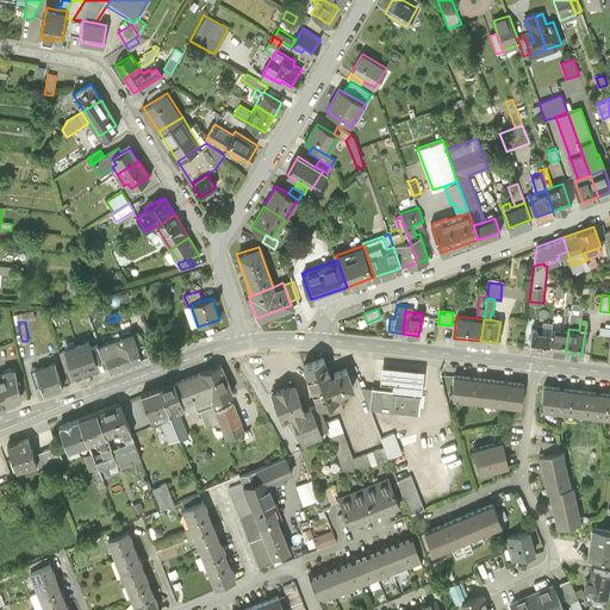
[(568,330),(552,328),(552,335),(549,350),(565,353),(568,330)]
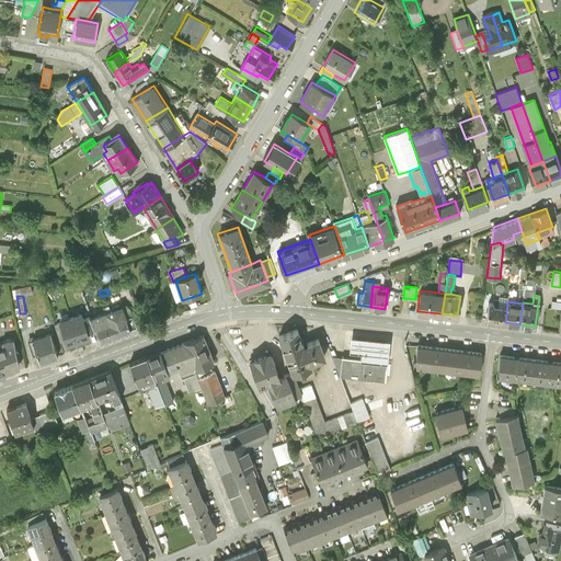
[(499,305),(489,304),(487,320),(505,322),(507,308),(499,307),(499,305)]
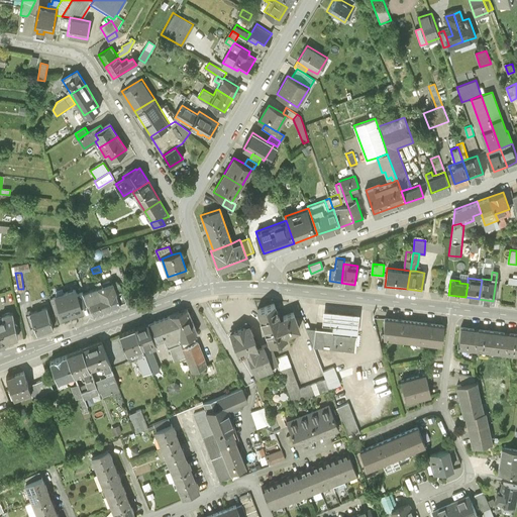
[(106,297),(109,307),(120,304),(112,283),(98,288),(102,298),(106,297)]
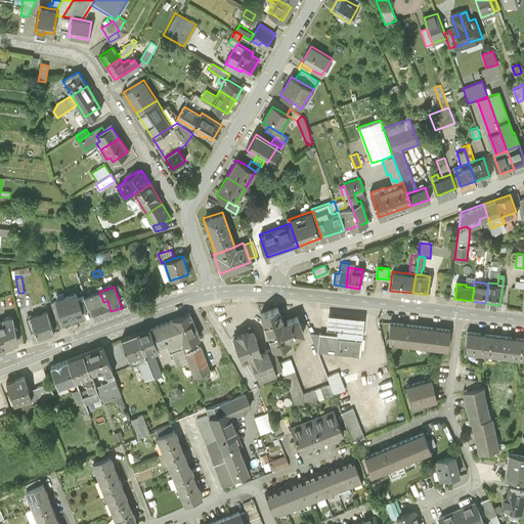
[(103,302),(99,292),(85,297),(89,306),(90,306),(94,317),(111,311),(107,301),(103,302)]
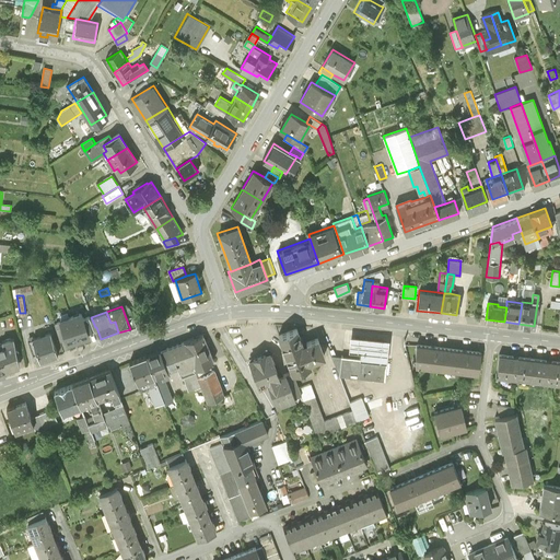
[(71,317),(79,340),(89,337),(88,331),(83,317),(81,314),(71,317)]
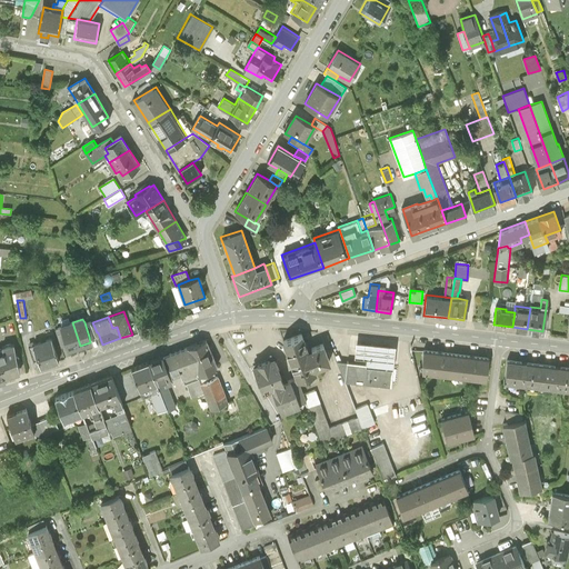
[(91,320),(85,322),(89,337),(96,335),(91,320)]
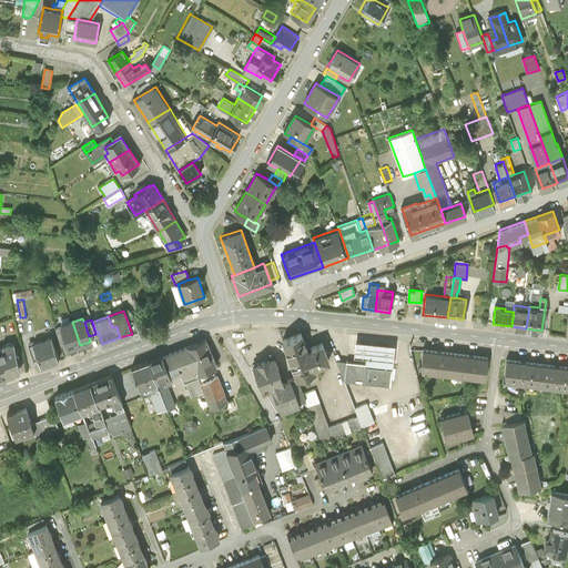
[(80,345),(72,322),(61,325),(62,327),(68,344),(69,348),(80,345)]
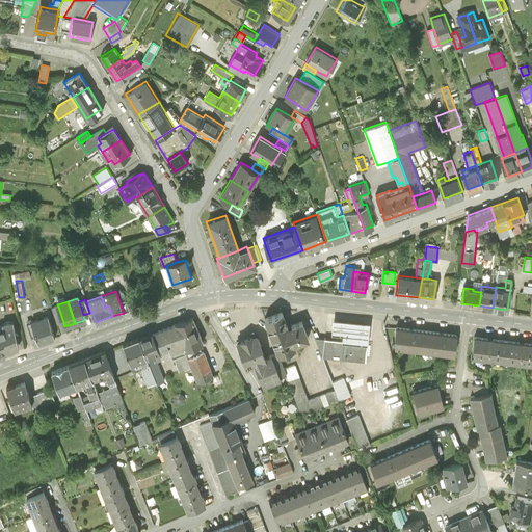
[(58,307),(52,309),(57,324),(63,322),(58,307)]
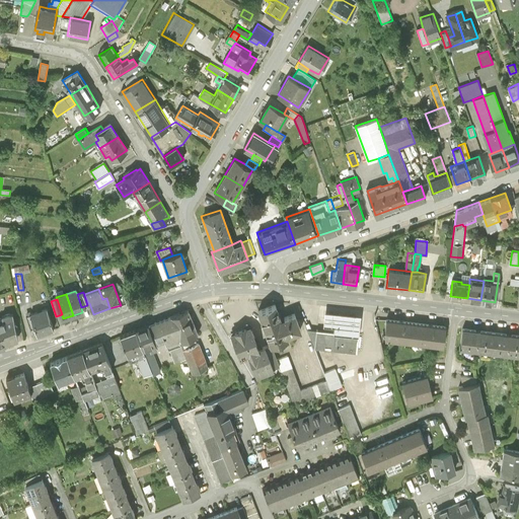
[(257,309),(271,342),(271,344),(288,338),(286,334),(300,328),(294,312),(280,317),(275,303),(257,309)]
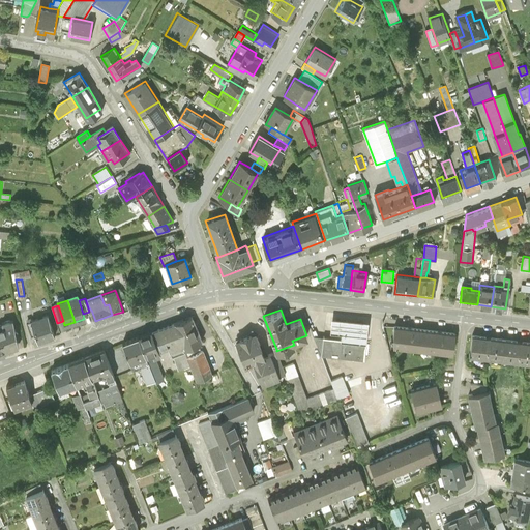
[(47,315),(31,321),(39,343),(55,336),(47,315)]
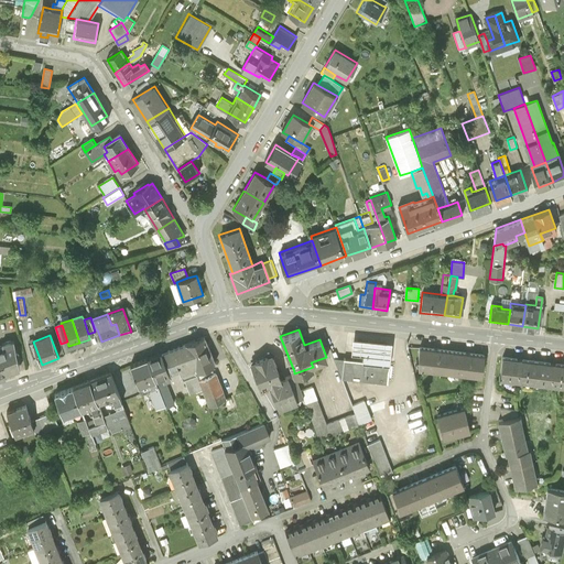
[(204,337),(184,344),(195,371),(214,364),(204,337)]
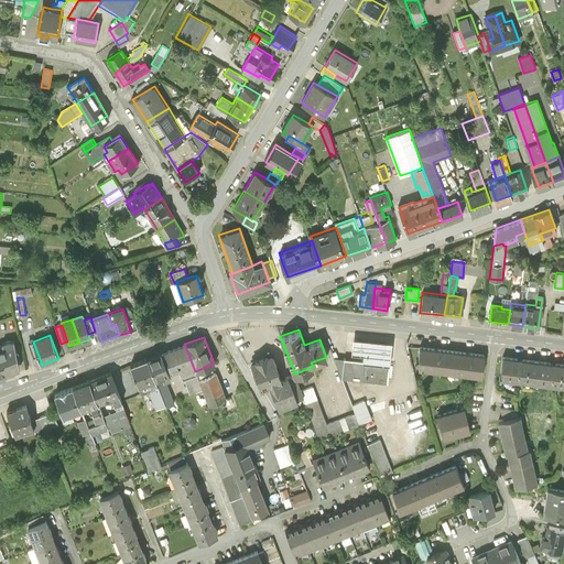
[(387,361),(389,362),(392,342),(353,337),(351,353),(362,354),(362,359),(362,360),(387,362),(387,361)]
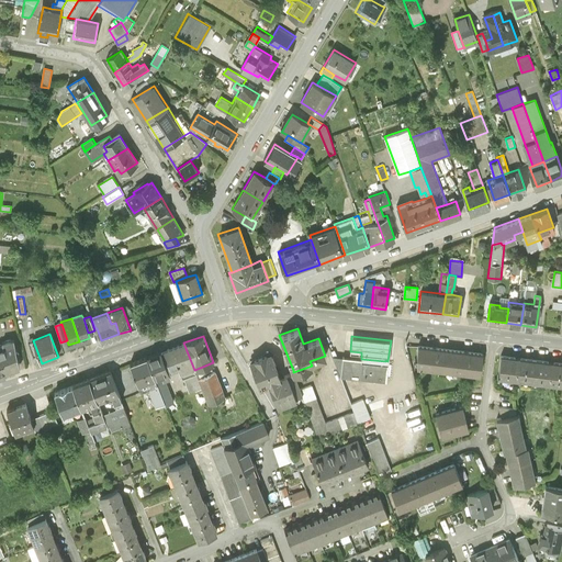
[(0,343),(0,357),(7,375),(13,372),(19,364),(18,357),(19,355),(19,350),(17,349),(14,340),(0,343)]
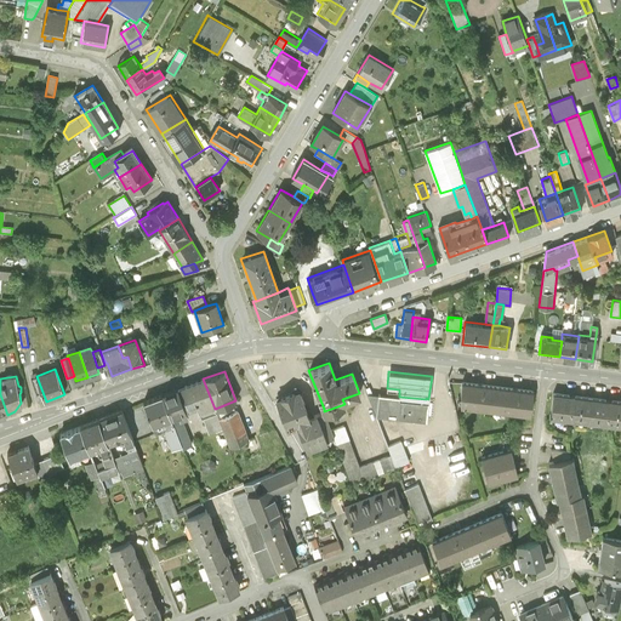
[(216,412),(215,409),(203,379),(177,389),(186,410),(197,406),(201,419),(201,417),(216,412)]
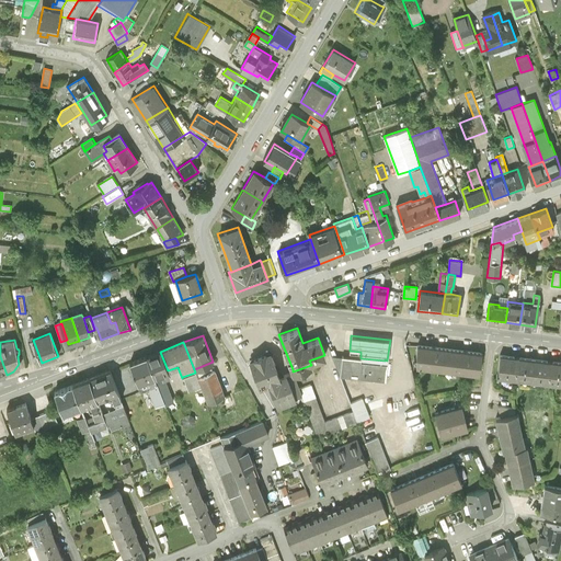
[(446,369),(448,350),(416,346),(415,356),(416,366),(446,369)]
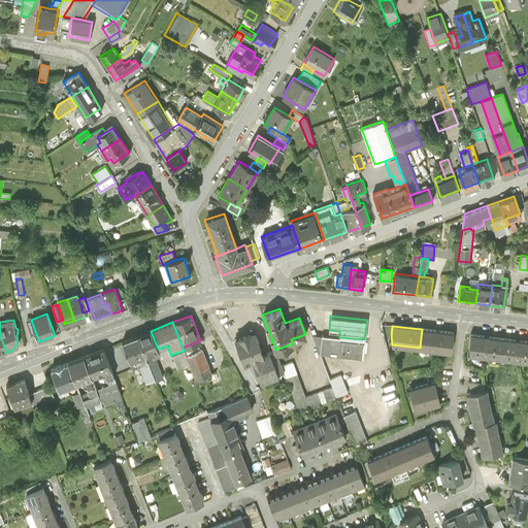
[(422,329),(420,348),(450,352),(453,333),(422,329)]
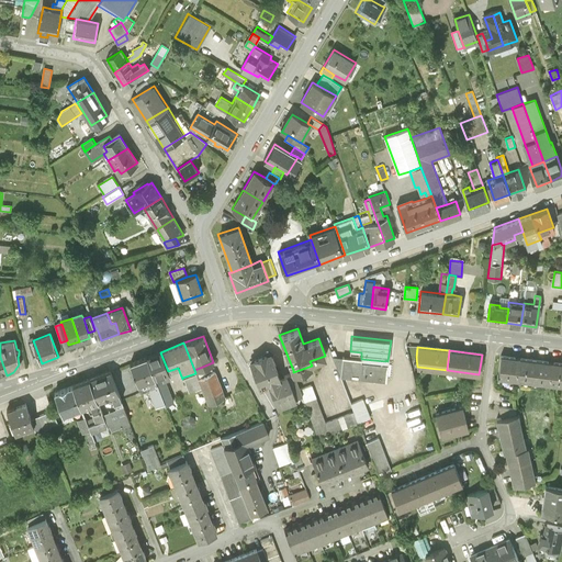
[(160,352),(146,357),(157,383),(165,403),(166,406),(173,403),(164,381),(163,381),(163,379),(169,375),(168,371),(160,352)]
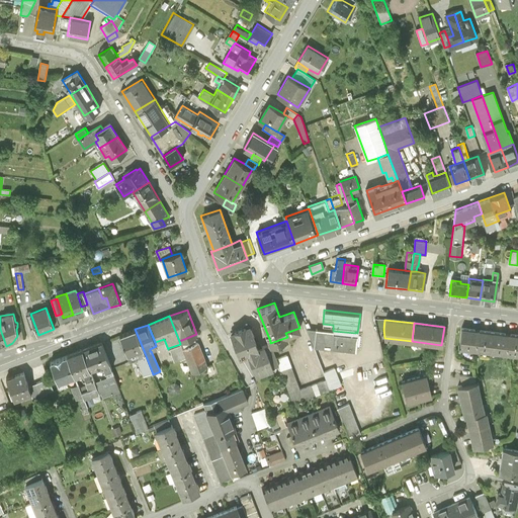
[(235,331),(230,333),(231,334),(239,354),(246,352),(253,368),(254,368),(255,372),(273,366),(278,364),(276,358),(270,343),(270,341),(261,345),(261,344),(258,344),(257,344),(250,325),(245,327),(245,326),(234,330),(235,331)]
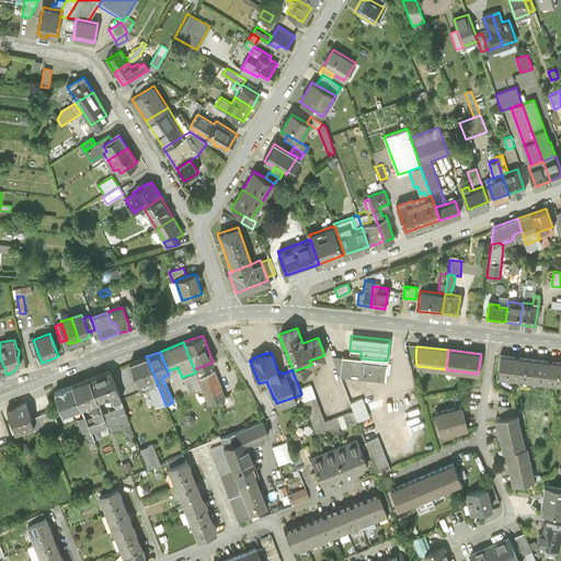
[(341,374),(343,356),(343,355),(341,355),(332,355),(340,374),(341,374)]
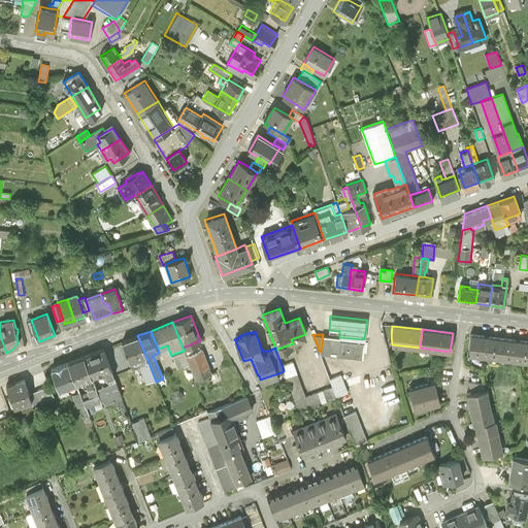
[(501,338),(470,334),(468,354),(499,358),(501,338)]
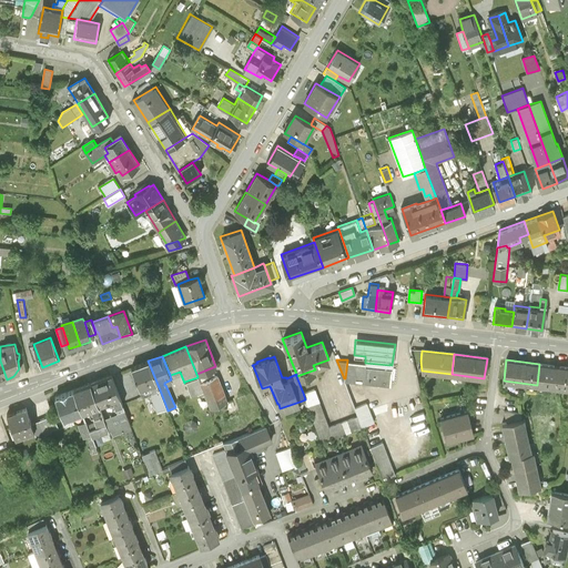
[(148,361),(131,367),(139,387),(150,383),(152,389),(159,387),(148,361)]
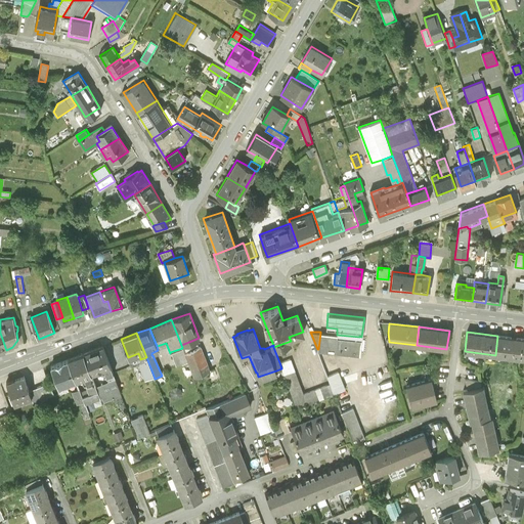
[(359,337),(337,335),(337,334),(335,333),(335,334),(320,333),(318,349),(359,354),(360,352),(359,352),(360,338),(361,338),(361,337),(359,336),(359,337)]
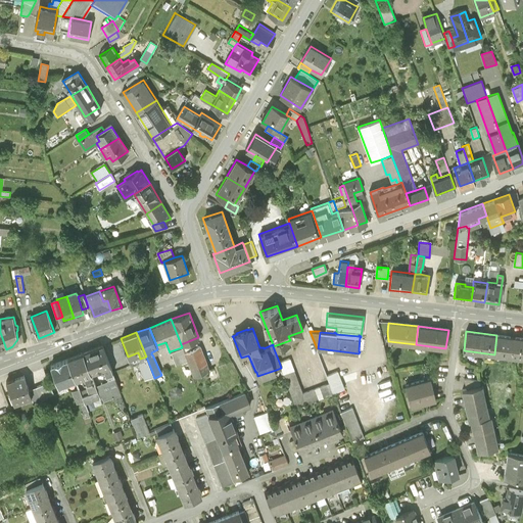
[(522,337),(496,335),(494,354),(522,357),(522,337)]
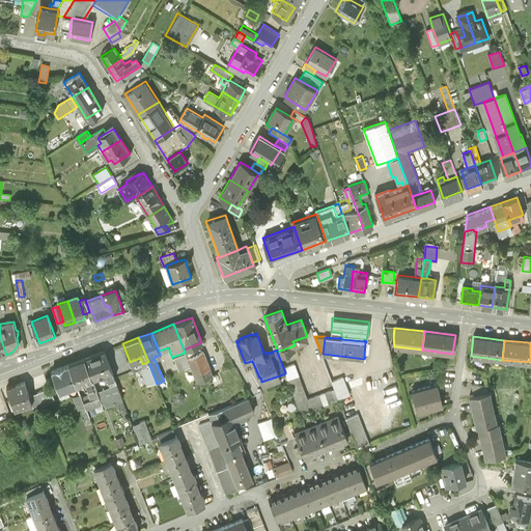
[(104,351),(89,356),(96,376),(106,373),(108,381),(114,378),(104,351)]
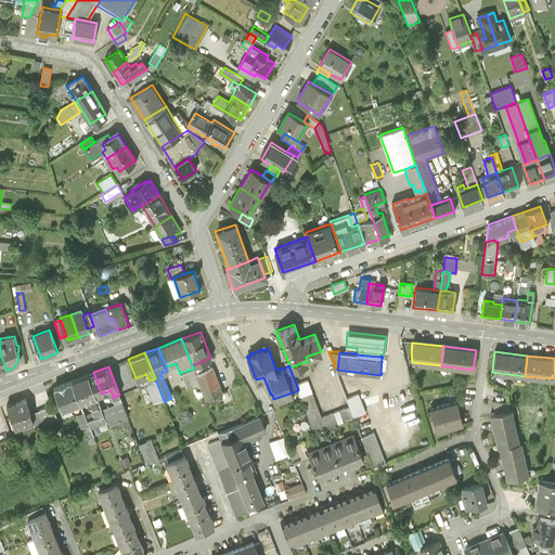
[(193,369),(180,373),(186,388),(199,383),(196,374),(193,369)]
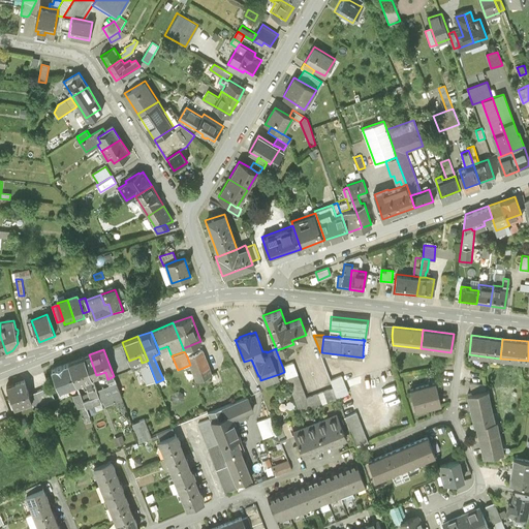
[(187,356),(190,365),(196,381),(211,376),(201,352),(199,351),(187,356)]
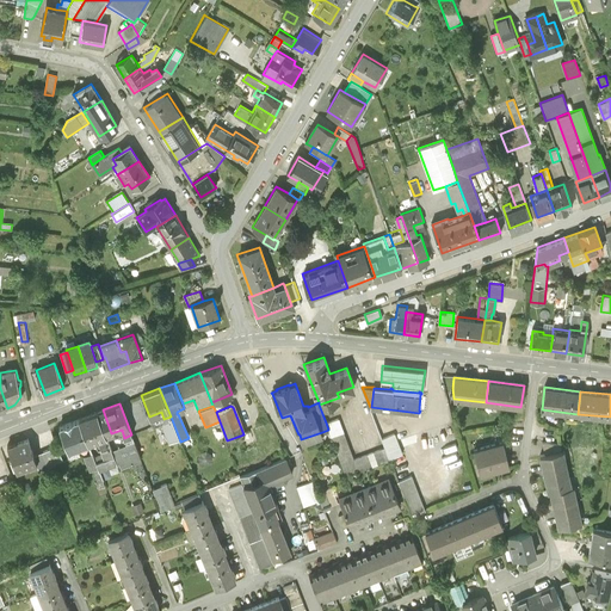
[(106,436),(111,433),(103,409),(79,419),(87,443),(97,439),(104,458),(113,455),(111,450),(106,436)]
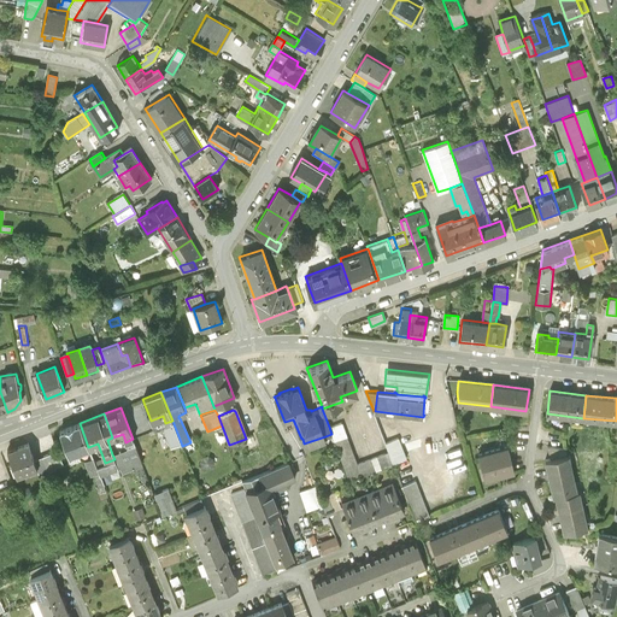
[(165,423),(162,424),(170,446),(181,442),(172,421),(165,423)]
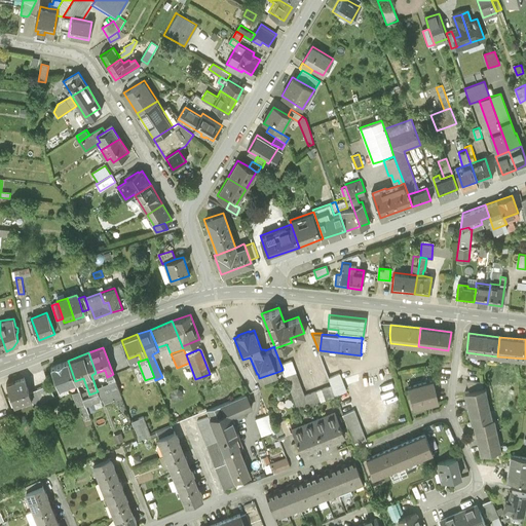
[(280,364),(283,370),(297,408),(334,393),(331,384),(305,393),(292,359),(280,364)]
